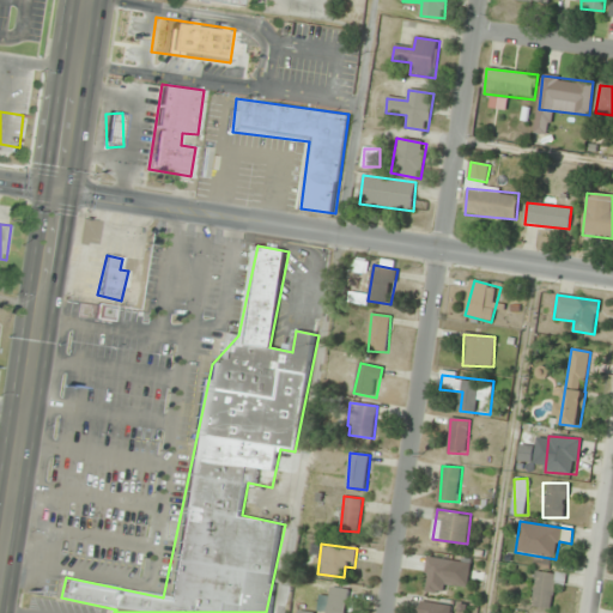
[(424,590),(448,594),(449,583),(462,584),(465,562),(428,557),(424,590)]
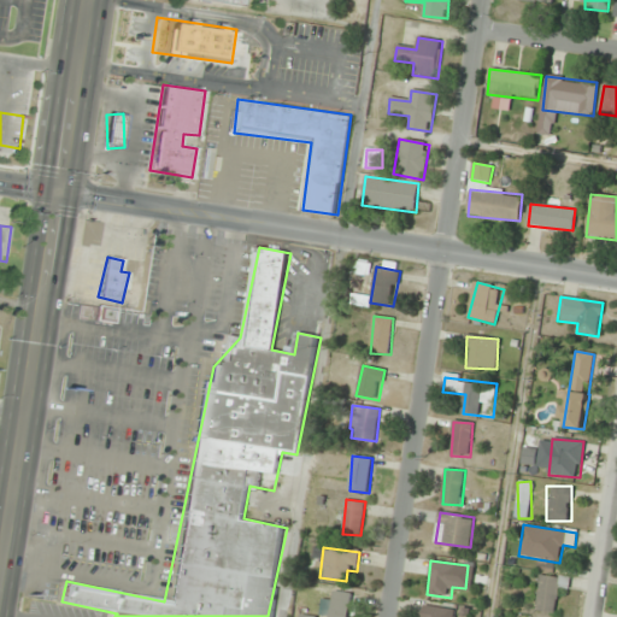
[(557,613),(558,589),(569,591),(569,577),(539,575),(538,612),(557,613)]
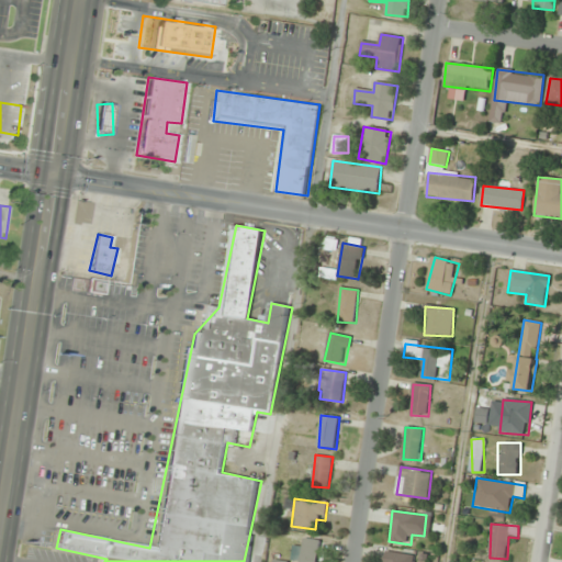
[(316,561),(322,541),(302,538),(298,561),(316,561)]
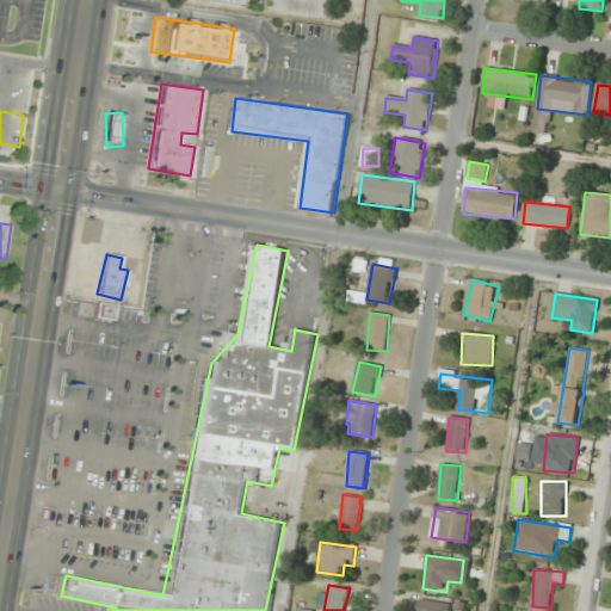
[(419,610),(450,610),(451,604),(421,599),(419,610)]
